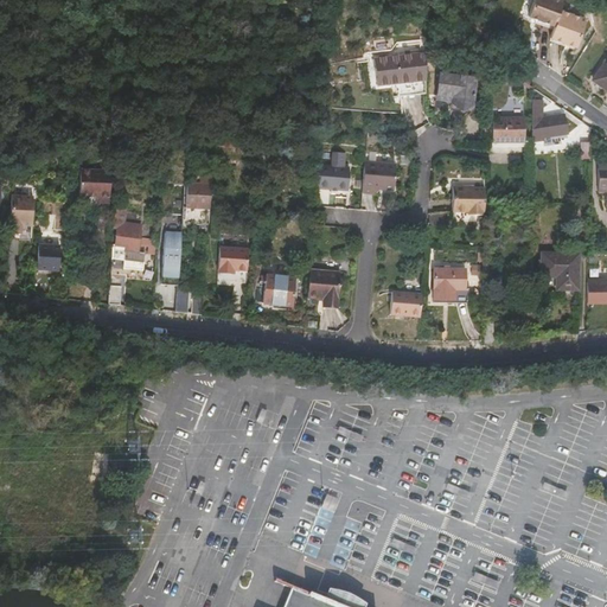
[(558,26),(563,11),(567,1),(562,0),(537,0),(532,19),(558,26)]
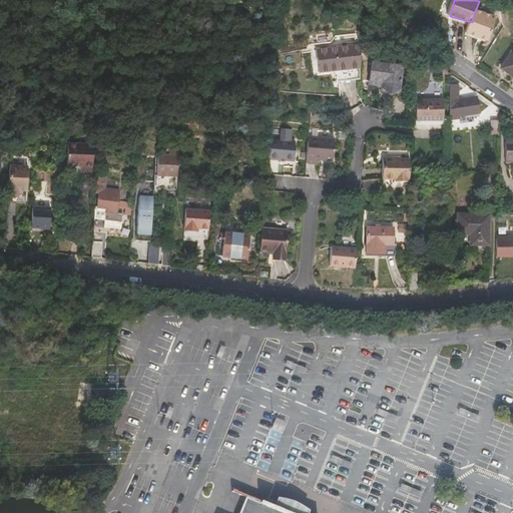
[(498,16),(476,9),(472,22),(469,33),(491,40),(498,16)]
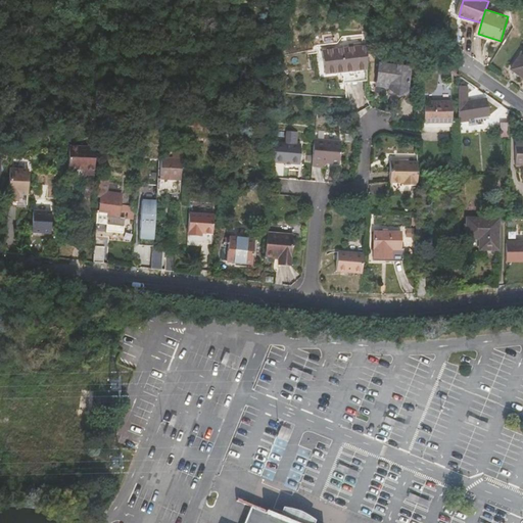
[(325,68),(345,68),(366,68),(366,45),(326,45),(325,68)]
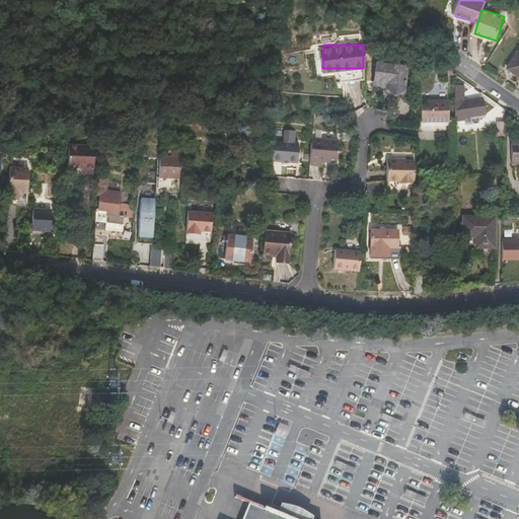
[(518,52),(509,68),(515,72),(516,71),(518,72),(518,52)]
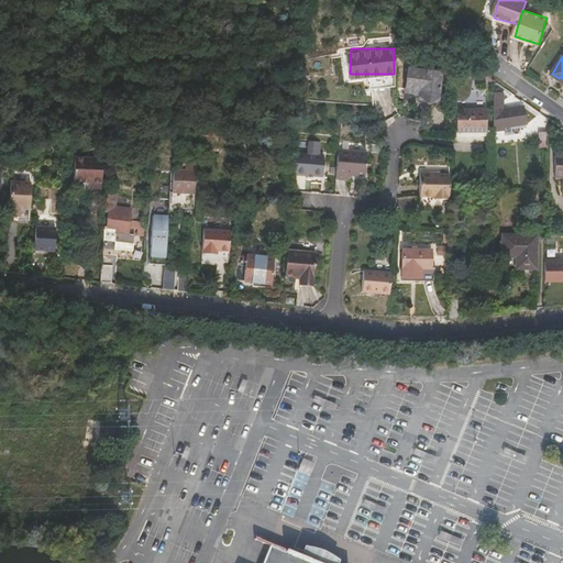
[(417,94),(415,109),(426,110),(434,106),(441,72),(407,66),(404,86),(418,88),(417,94)]
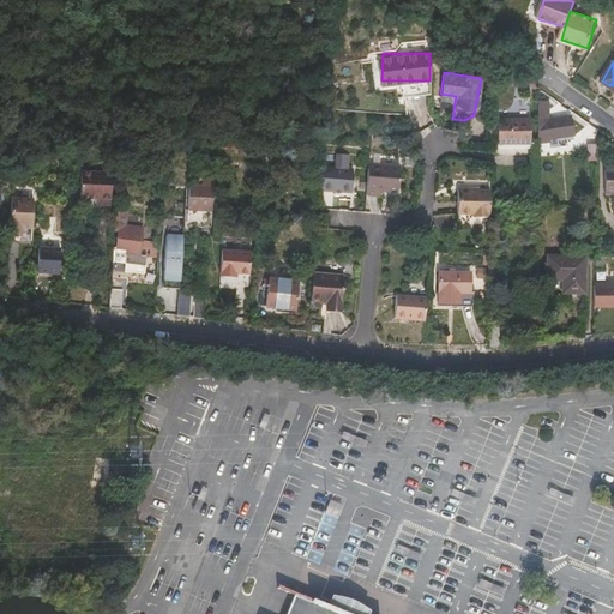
[(372,110),(405,114),(405,80),(381,80),(373,80),(372,110)]
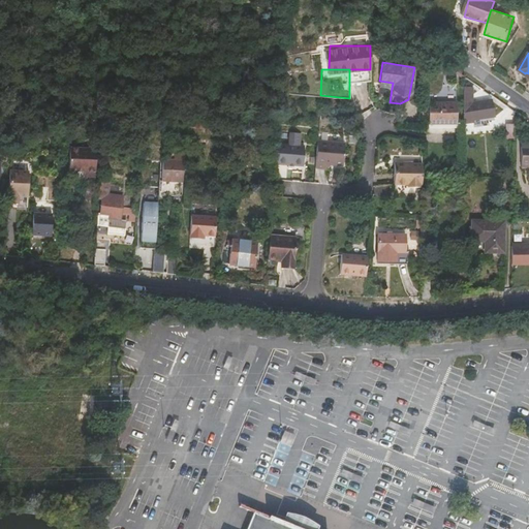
[(464,86),(463,122),(472,121),(472,118),(486,117),(494,116),(492,99),(472,99),(472,86),(464,86)]
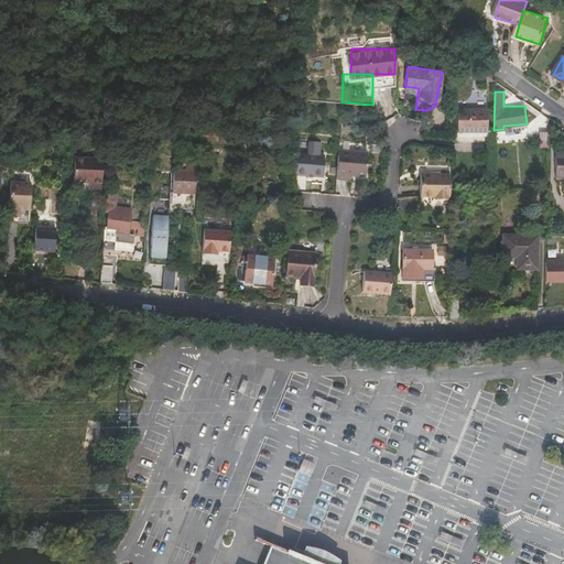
[(458,111),(458,128),(458,131),(487,132),(487,108),(458,108),(458,111)]
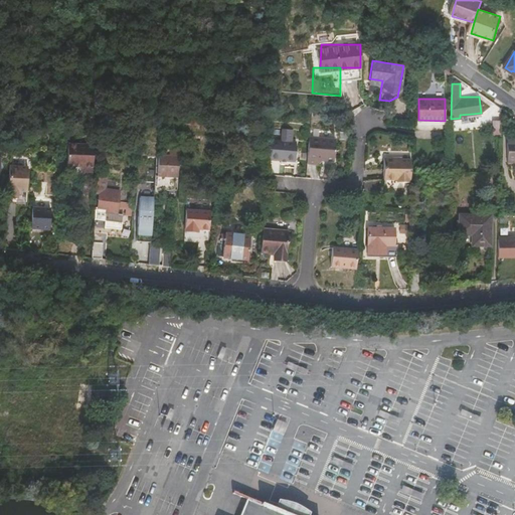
[(451,122),(473,121),(473,114),(460,115),(460,118),(451,119),(451,122)]
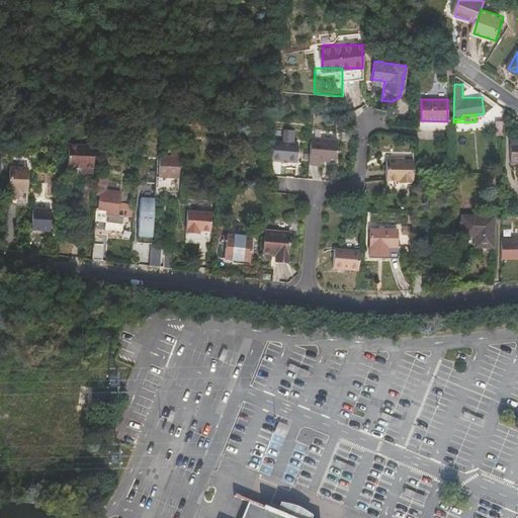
[(199,117),(185,116),(184,125),(198,126),(199,117)]
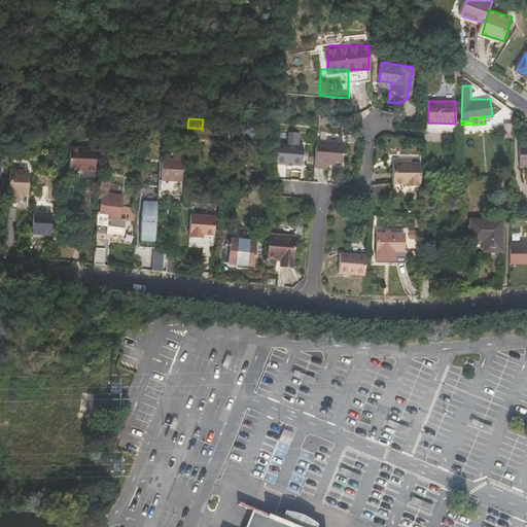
[(504,124),(504,137),(514,137),(514,124),(504,124)]
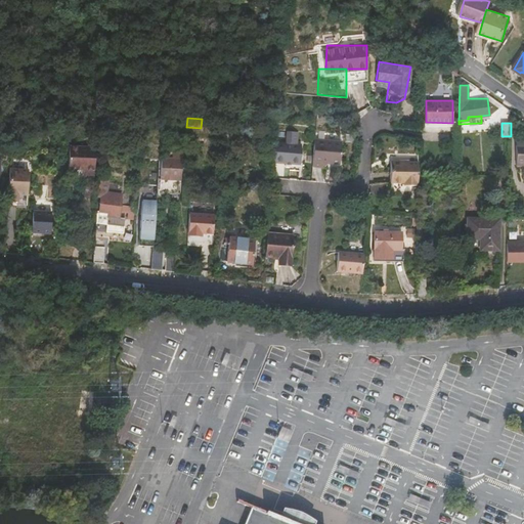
[(274,150),(273,162),(300,164),(302,142),(297,142),(297,131),(287,131),(287,141),(274,141),(274,150)]
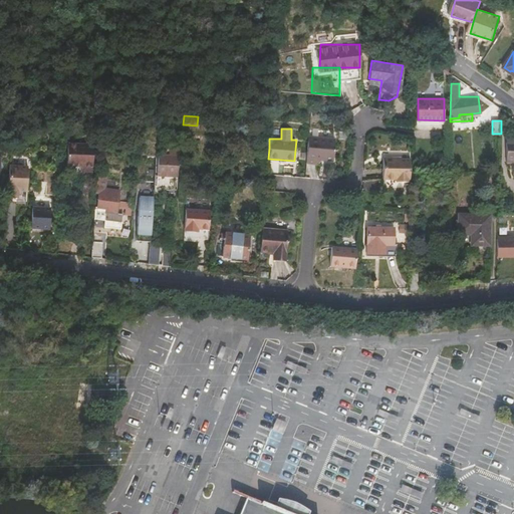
[(272,138),(280,138),(280,129),(272,129),(272,138)]
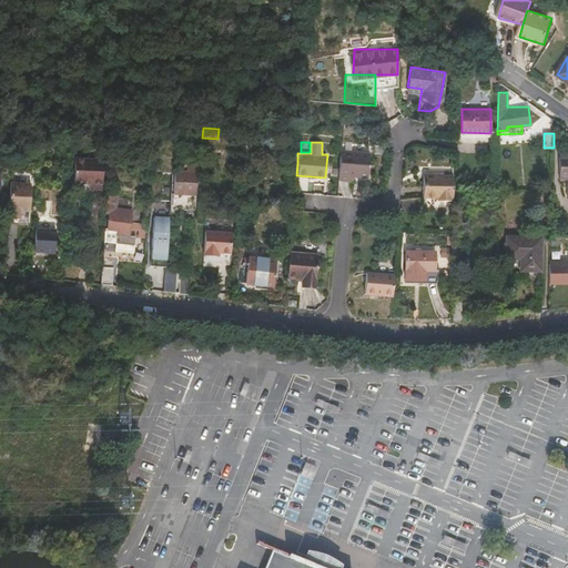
[(196,184),(199,149),(189,149),(188,165),(192,165),(192,172),(174,171),(173,190),(183,190),(183,183),(196,184)]
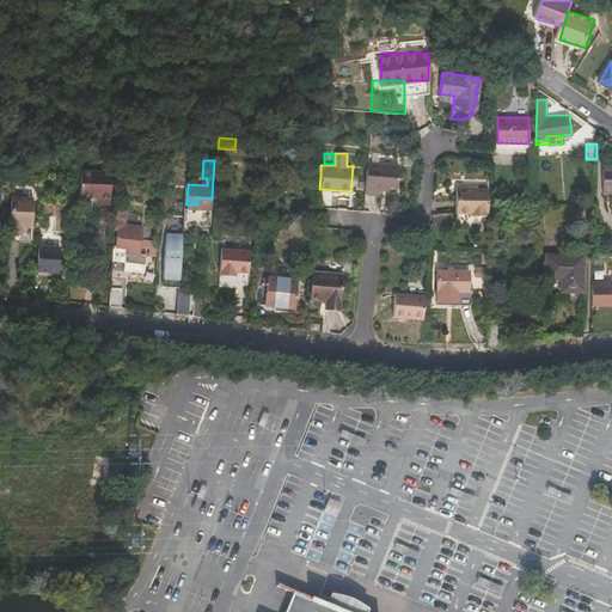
[(397,191),(399,166),(367,164),(365,194),(377,195),(384,190),(397,191)]
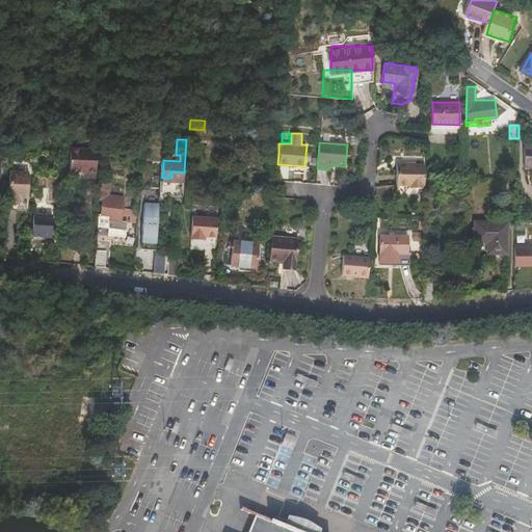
[(99,152),(71,151),(69,173),(87,175),(87,177),(97,178),(99,152)]
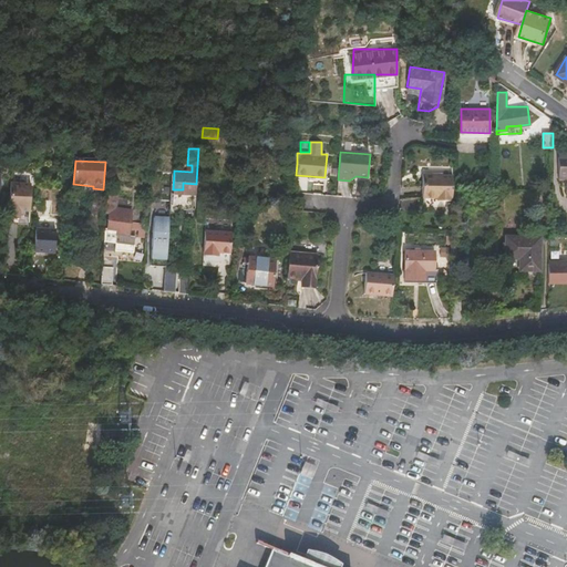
[(436,168),(424,167),(424,192),(439,192),(439,195),(451,195),(451,192),(453,192),(453,189),(453,171),(436,171),(436,168)]
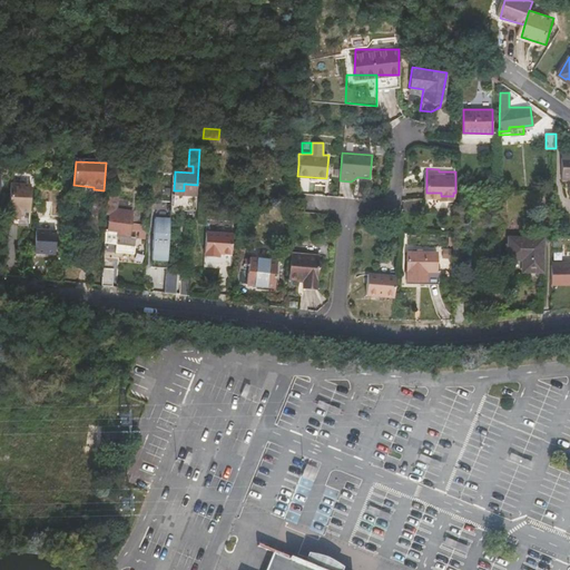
[(263,173),(263,182),(276,183),(277,174),(263,173)]
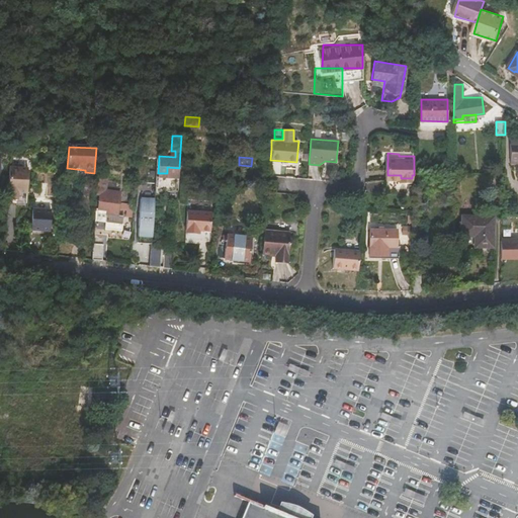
[(29,167),(10,166),(8,198),(17,199),(18,194),(18,191),(23,192),(27,192),(29,167)]
